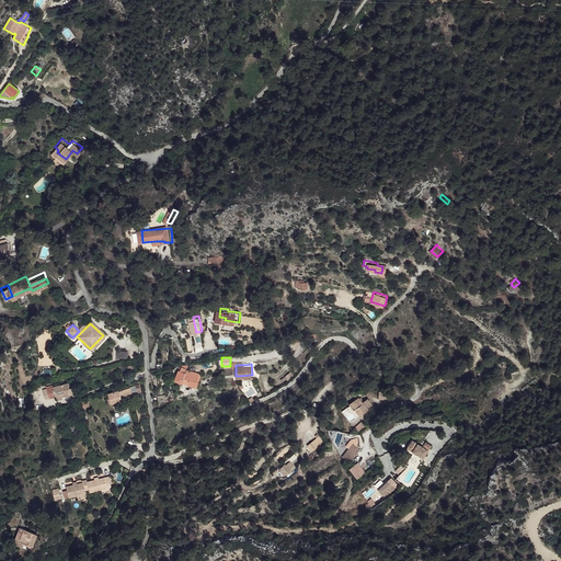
[(176,379),(183,382),(186,371),(187,369),(187,368),(189,365),(181,367),(176,379)]
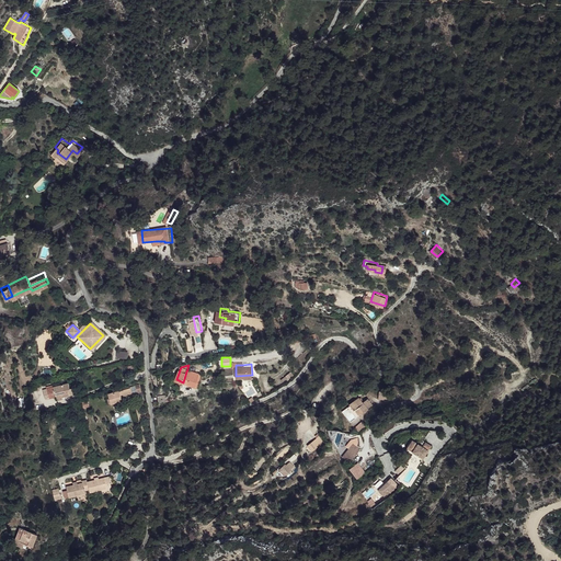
[(186,371),(183,382),(196,387),(196,386),(201,373),(187,368),(187,369),(186,371)]
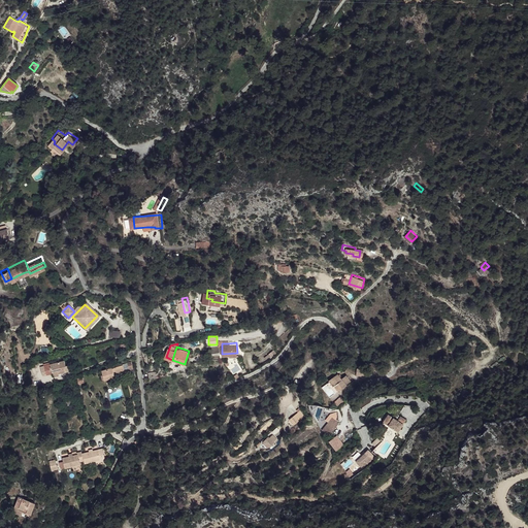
[(41,364),(44,374),(51,372),(61,369),(60,365),(64,364),(62,358),(41,364)]
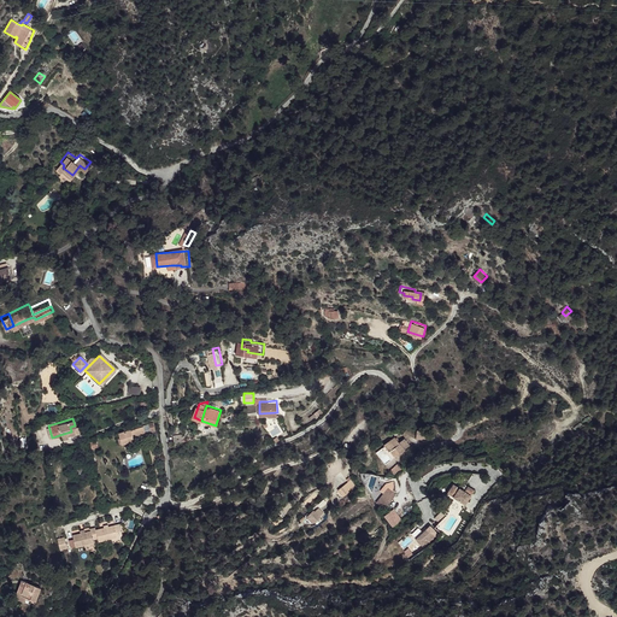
[(60,438),(76,433),(75,425),(70,427),(71,432),(59,435),(60,438)]
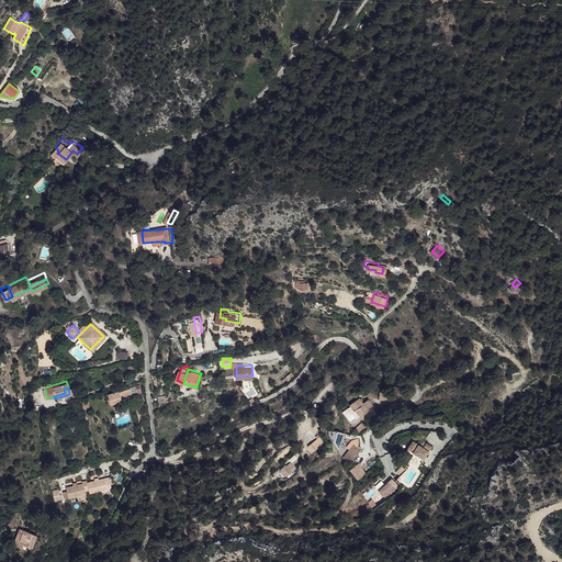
[(108,393),(110,403),(121,401),(120,397),(132,394),(130,389),(117,392),(117,390),(108,393)]
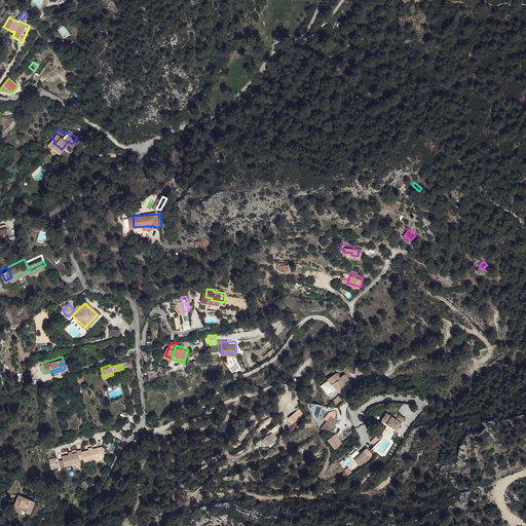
[(149,370),(150,378),(160,374),(156,369),(149,370)]
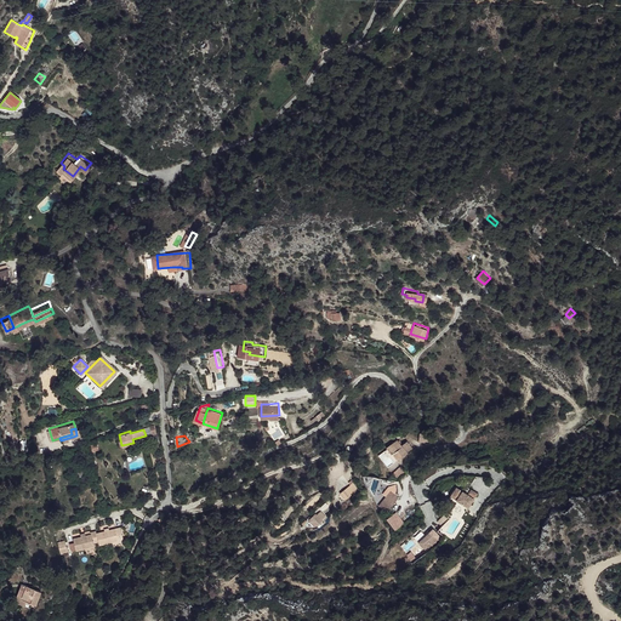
[(396,437),(385,445),(389,453),(391,451),(396,459),(406,451),(406,450),(400,443),(396,437)]
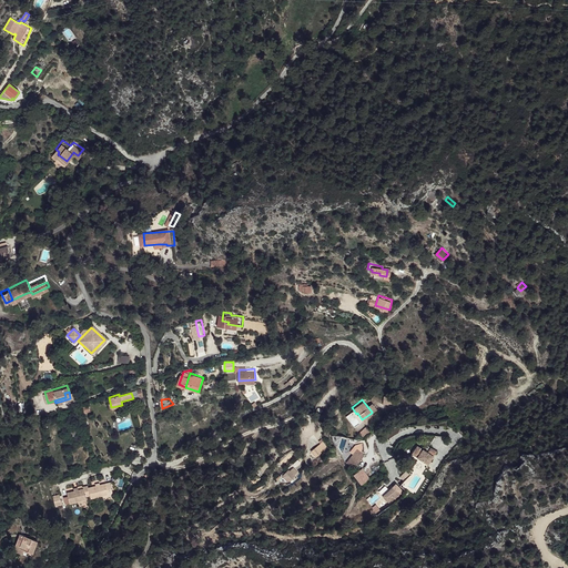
[(372,402),(366,405),(372,412),(376,407),(372,402)]
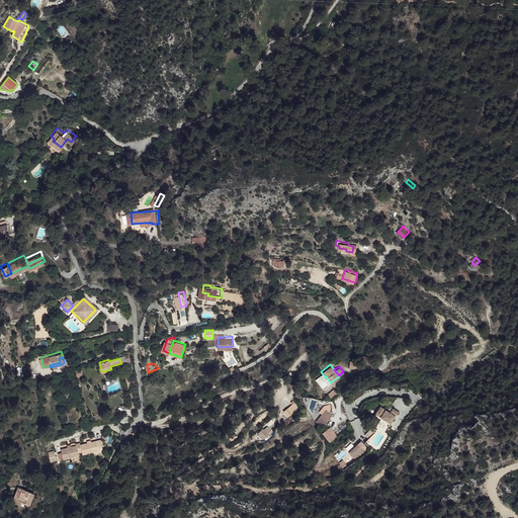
[(333,386),(327,393),(328,395),(332,399),(338,393),(333,386)]
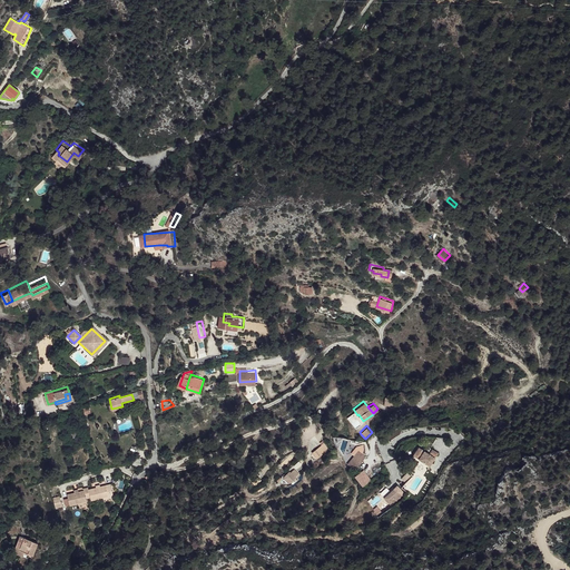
[(189,442),(192,446),(202,442),(198,436),(189,442)]
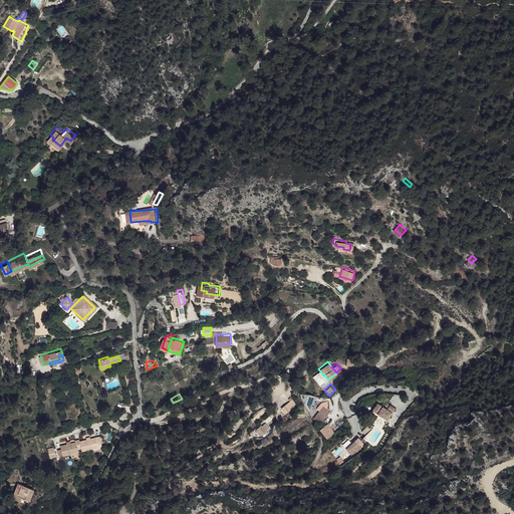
[(285,415),(297,406),(292,400),(280,409),(285,415)]
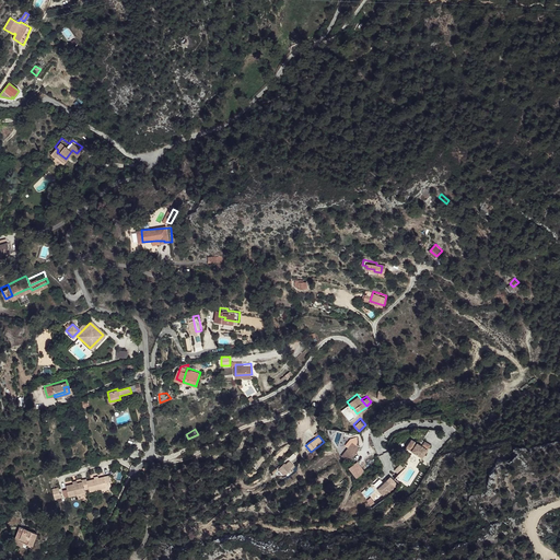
[(412,451),(422,457),(428,448),(422,445),(412,439),(407,446),(412,451)]
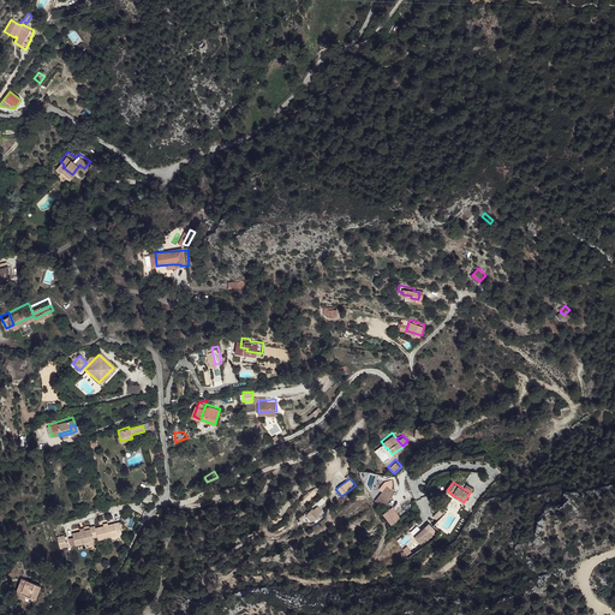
[(374,499),(382,506),(394,490),(386,484),(374,499)]
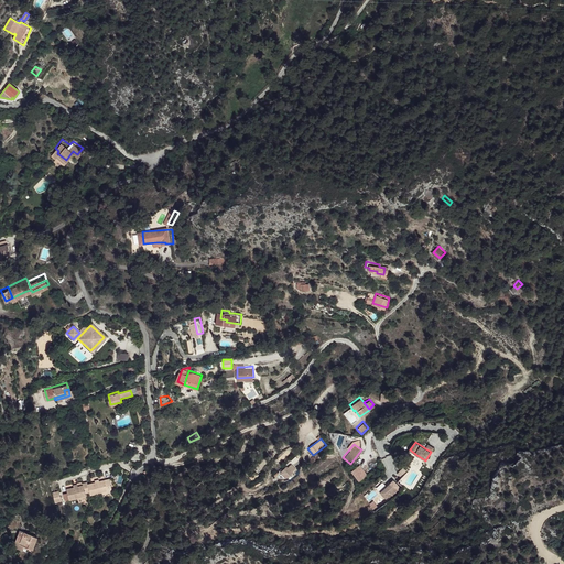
[(415,454),(414,457),(423,463),(425,461),(415,454)]
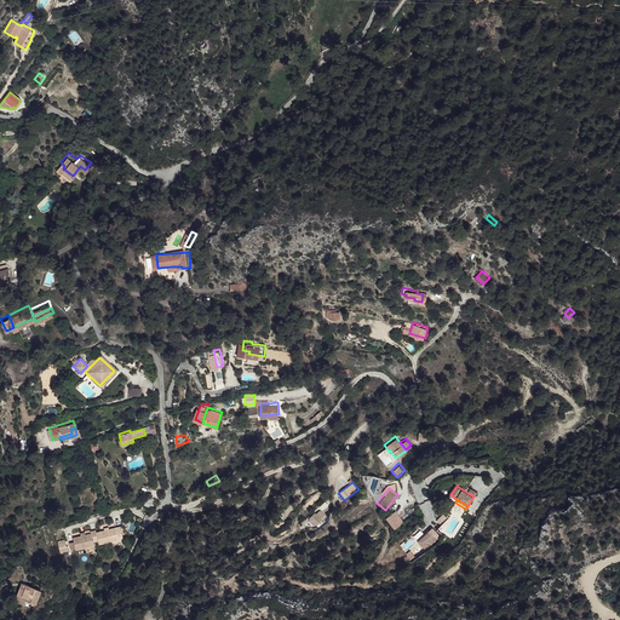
[(403,507),(396,514),(402,521),(414,512),(412,510),(407,512),(403,507)]
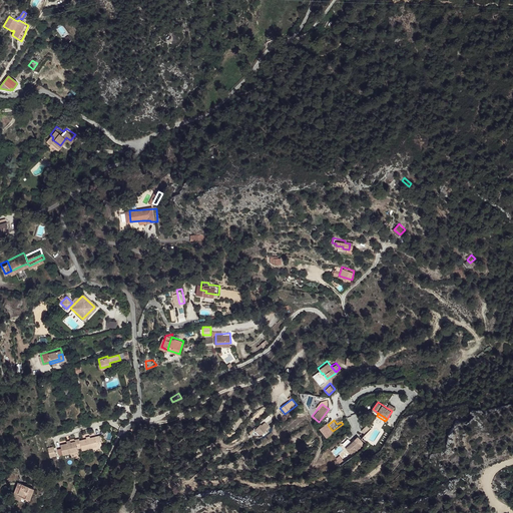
[(260,423),(254,428),(261,433),(266,428),(260,423)]
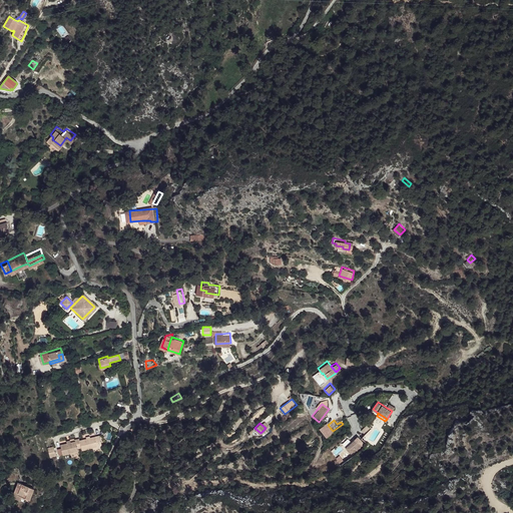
[(366,423),(360,429),(364,433),(370,427),(366,423)]
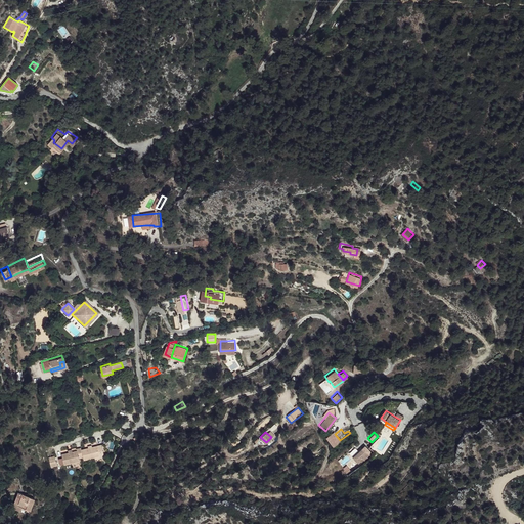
[(60,455),(62,462),(71,460),(78,457),(78,454),(82,454),(82,456),(93,454),(98,453),(98,451),(102,450),(100,442),(91,444),(87,445),(80,446),(79,444),(75,445),(76,447),(67,449),(59,451),(60,455)]
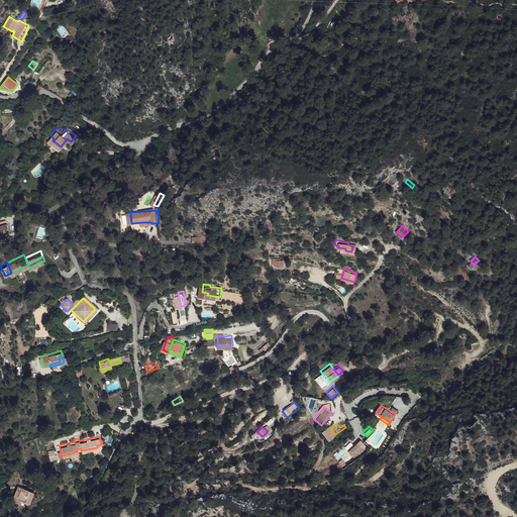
[(347,449),(351,454),(359,447),(355,442),(347,449)]
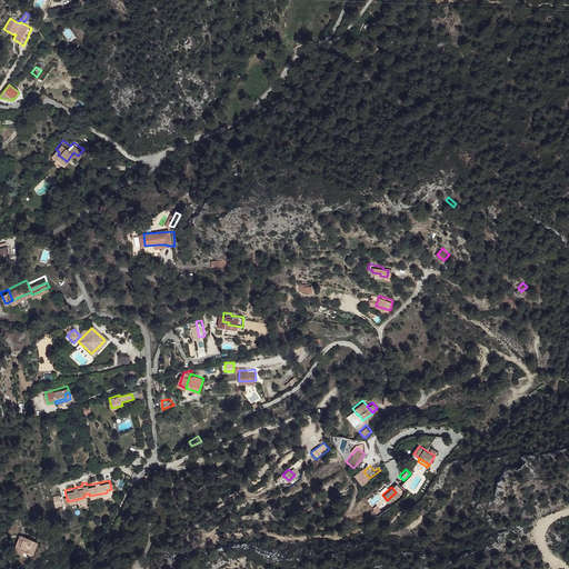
[(15,532),(11,543),(16,545),(15,547),(26,551),(29,551),(33,538),(15,532)]
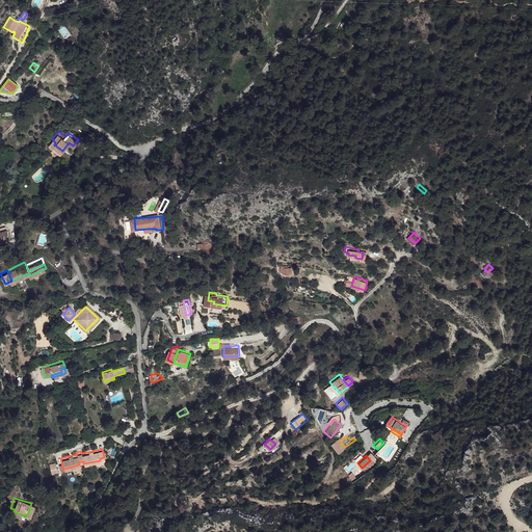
[(15,509),(10,508),(9,511),(12,513),(11,515),(17,517),(17,516),(20,517),(24,515),(14,511),(15,509)]
